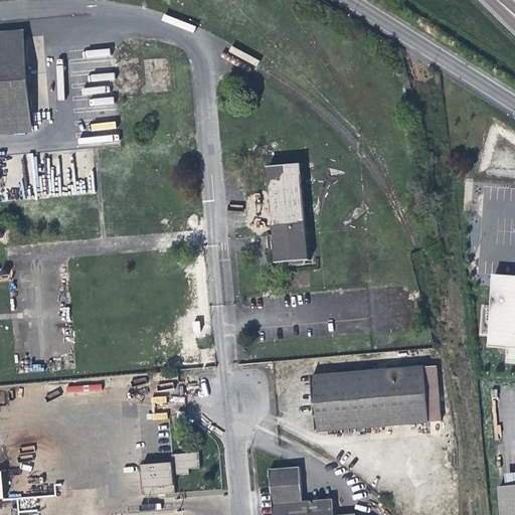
[(0,135),(35,132),(26,30),(0,32),(0,135)]
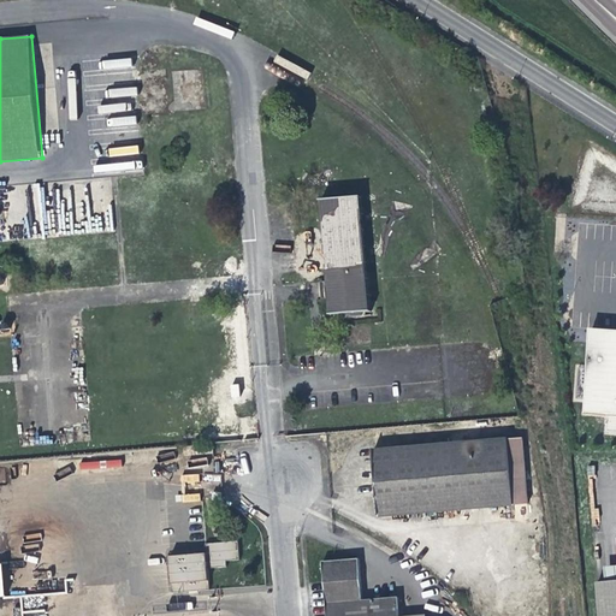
[(366,311),(357,195),(318,197),(325,313),(366,311)]
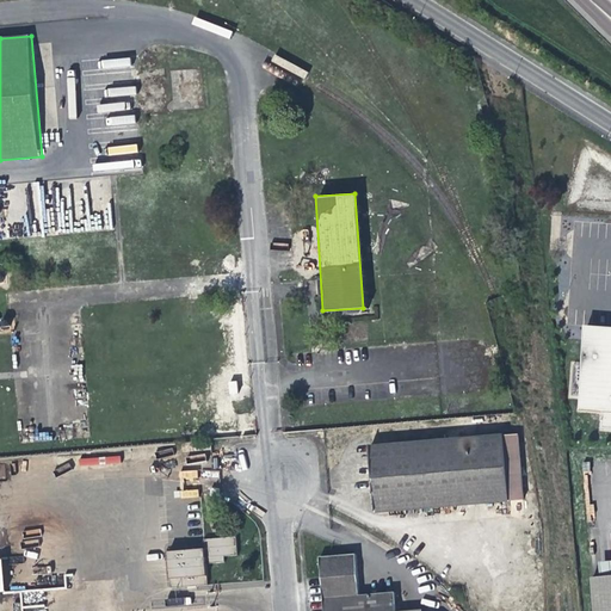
[(610,331),(590,331),(584,412),(608,413),(606,430),(610,430),(610,331)]
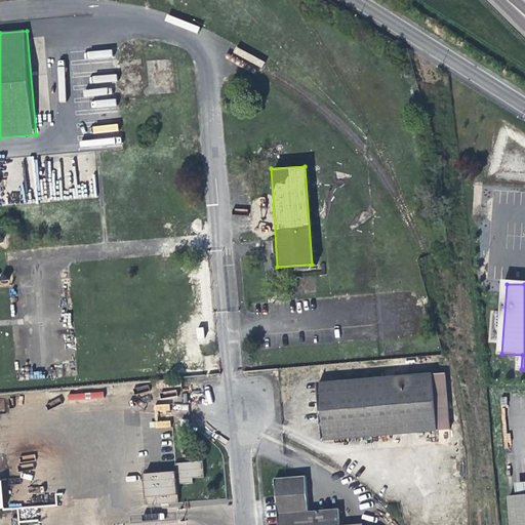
[(209,323),(204,323),(200,324),(201,334),(209,334),(209,323)]
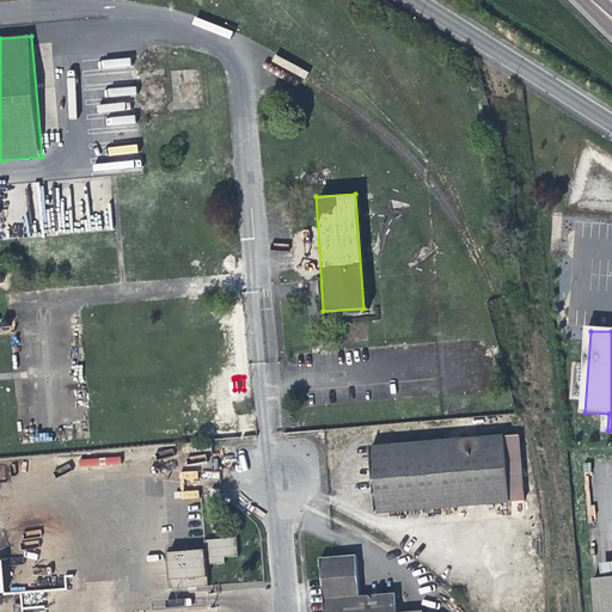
[(245,401),(244,390),(234,390),(236,401),(245,401)]
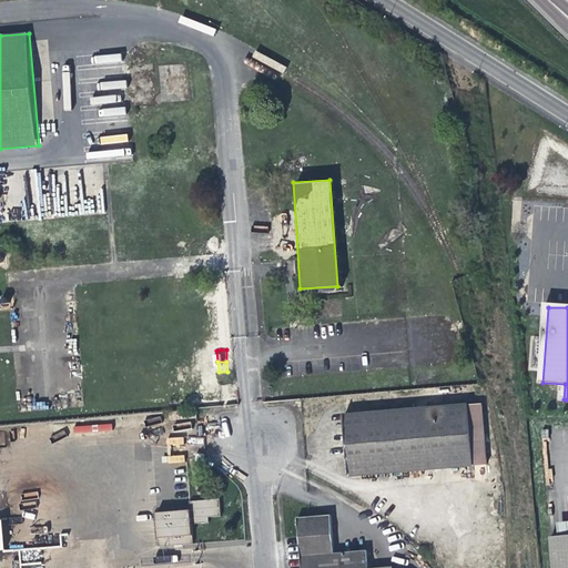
[(483,406),(470,407),(475,465),(488,465),(483,406)]
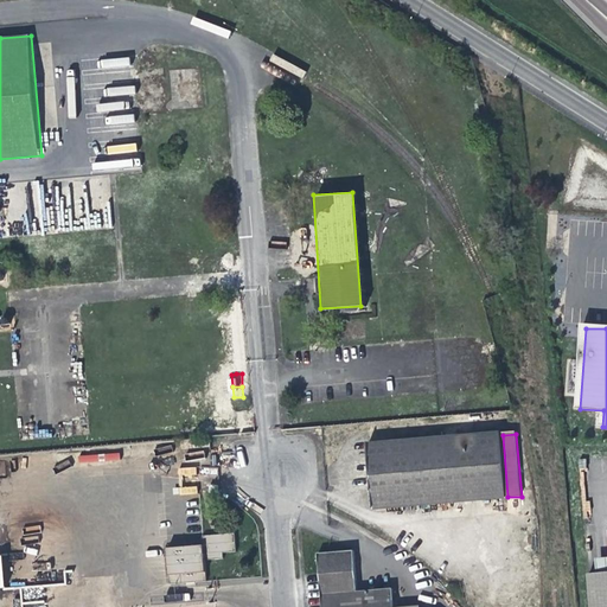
[(374,508),(508,497),(503,435),(369,446),(374,508)]
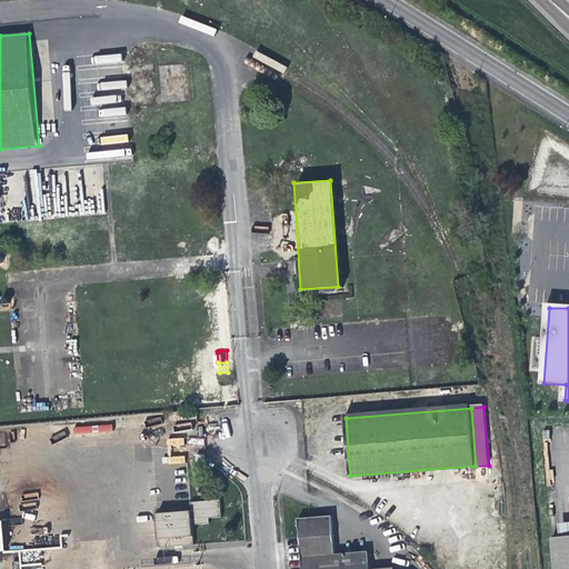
[(212,523),(211,518),(217,518),(216,501),(192,502),(193,511),(159,515),(161,548),(197,546),(195,526),(212,523)]
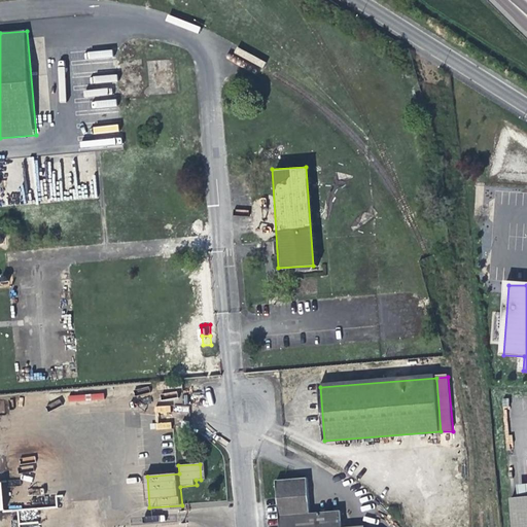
[(277,481),(281,526),(342,526),(341,511),(311,514),(308,479),(277,481)]
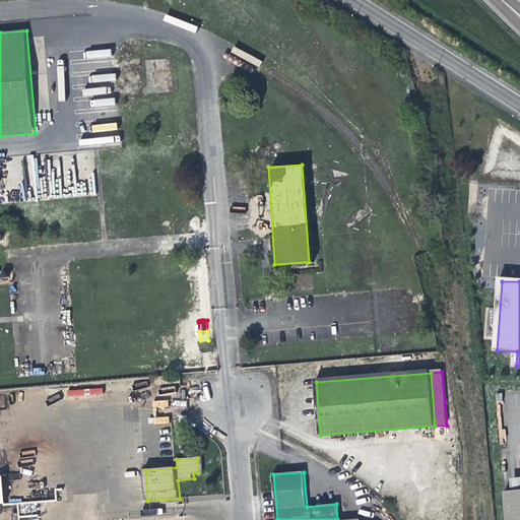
[(519,519),(519,492),(506,494),(508,519),(519,519)]
